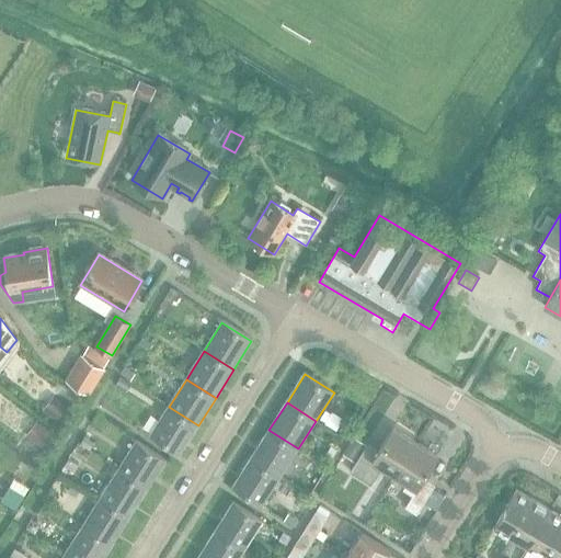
[(180,454),(198,425),(169,407),(150,435),(180,454)]
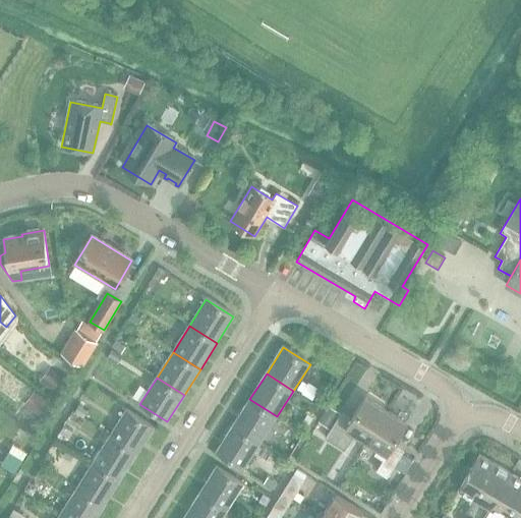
[(261,443),(277,416),(249,399),(233,425),(261,443)]
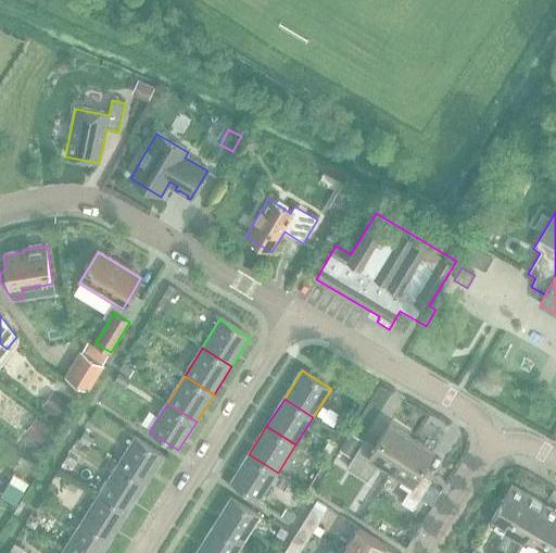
[(391,472),(412,439),(390,426),(375,449),(364,442),(363,443),(352,436),(341,453),(352,461),(348,468),(368,481),(379,464),(391,472)]
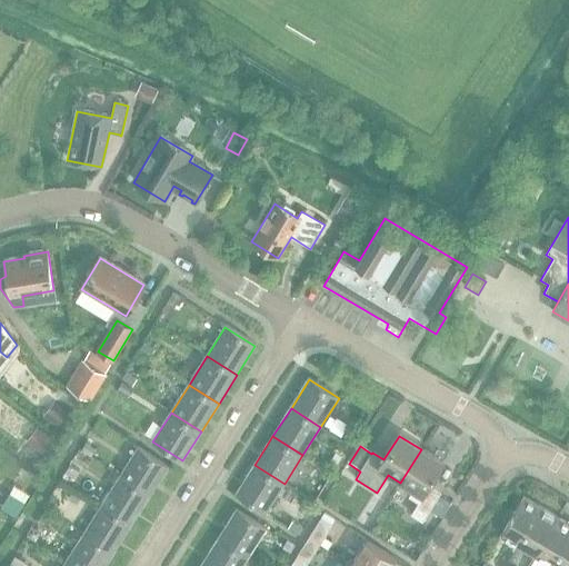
[(119,478),(149,497),(168,468),(138,449),(119,478)]
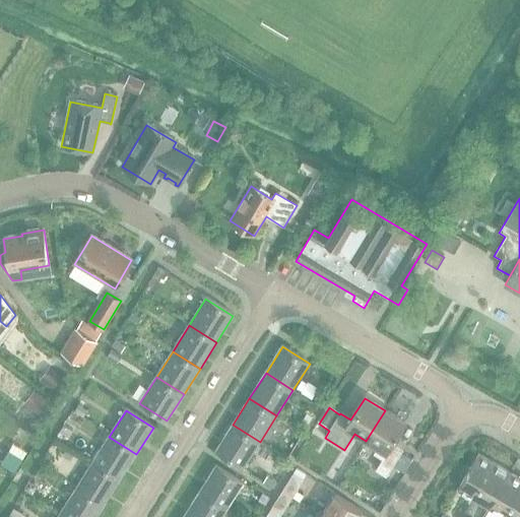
[(385,410),(366,441),(378,448),(374,454),(383,459),(376,470),(387,477),(393,467),(404,474),(412,461),(402,454),(402,453),(391,446),(405,424),(385,410)]
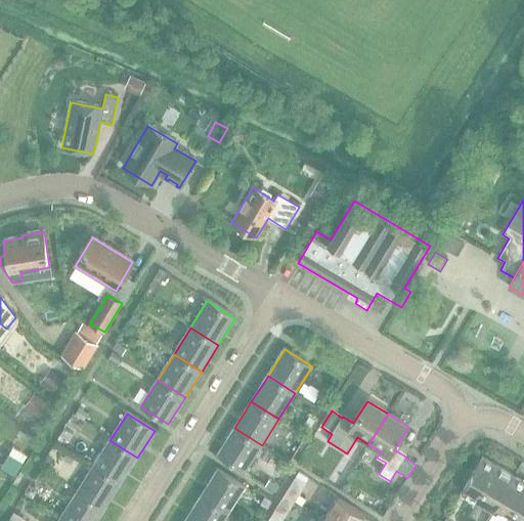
[(245,472),(262,445),(234,428),(217,454),(245,472)]
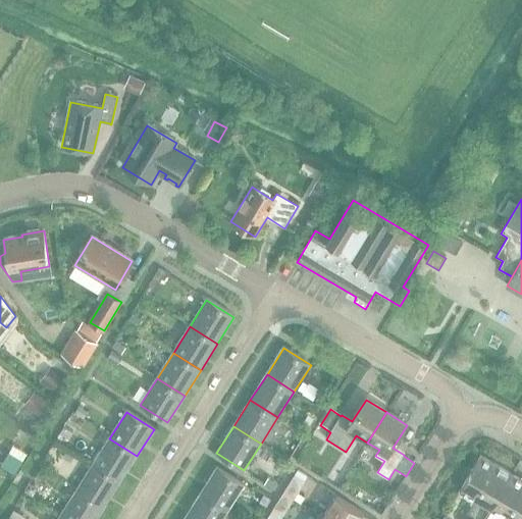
[(120,482),(137,456),(109,438),(93,465),(120,482)]
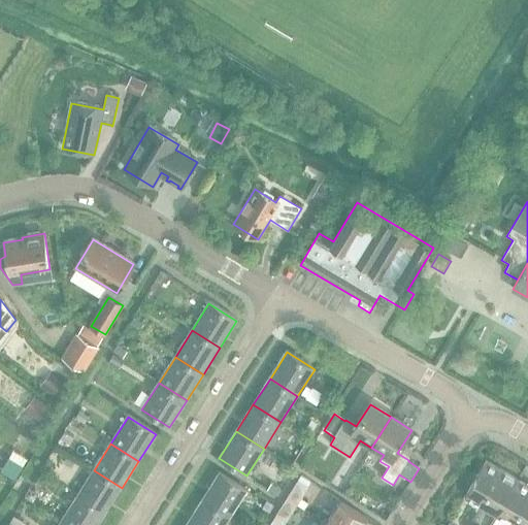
[(497,517),(518,482),(486,463),(465,498),(497,517)]
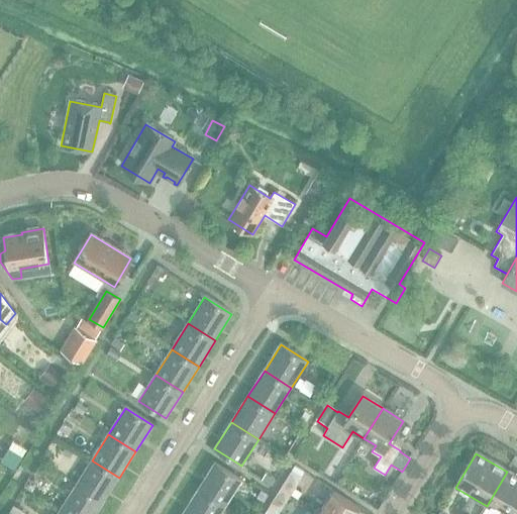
[(103,503),(119,478),(92,460),(76,486),(103,503)]
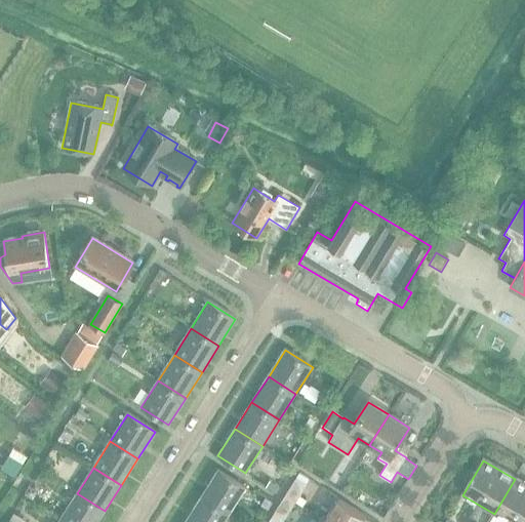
[(200,498),(228,516),(245,488),(217,471),(200,498)]
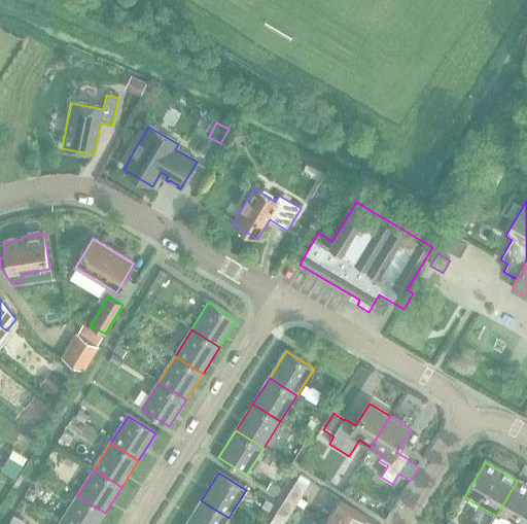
[(286,492),(290,479),(273,474),(269,487),(286,492)]
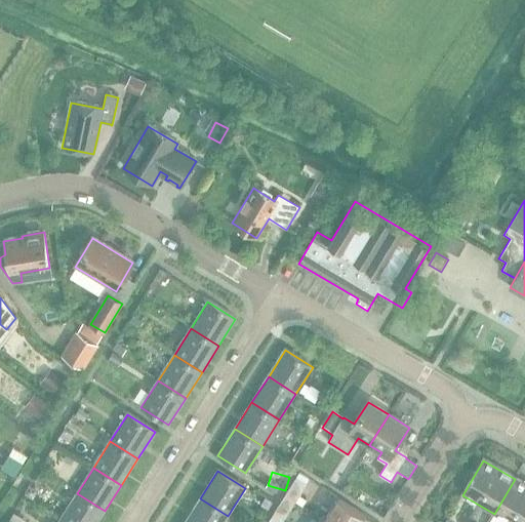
[(285,496),(303,508),(307,502),(299,497),(310,482),(297,476),(285,496)]
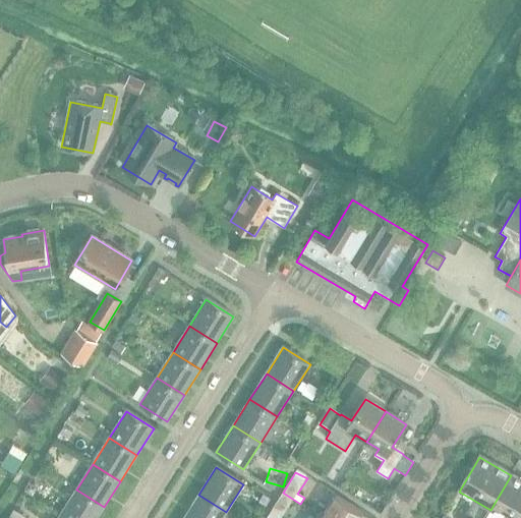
[(520,517),(520,480),(511,475),(490,510),(504,517),(520,517)]
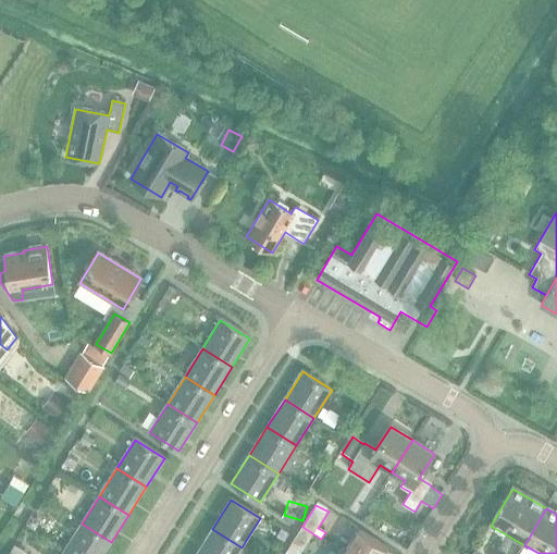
[(103,553),(111,542),(82,524),(64,552),(66,553),(103,553)]
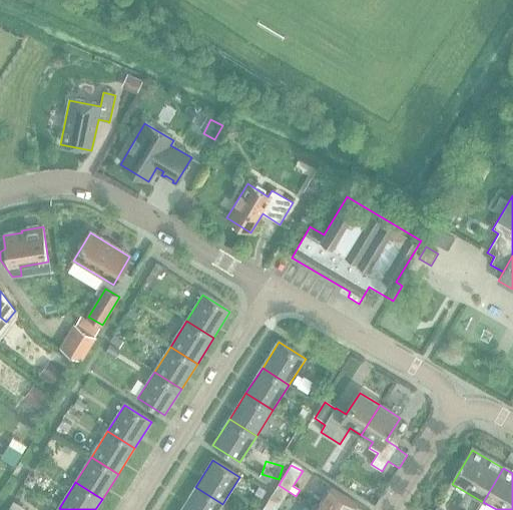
[(296,497),(296,496),(279,485),(266,505),(272,509),(279,509),(289,492),(296,497)]
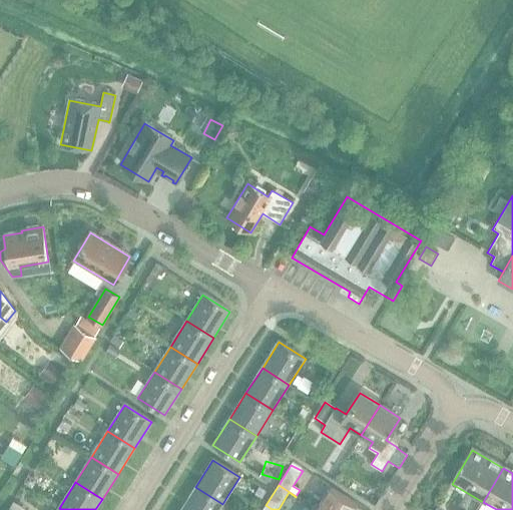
[(218,509),(222,504),(195,487),(181,509),(218,509)]
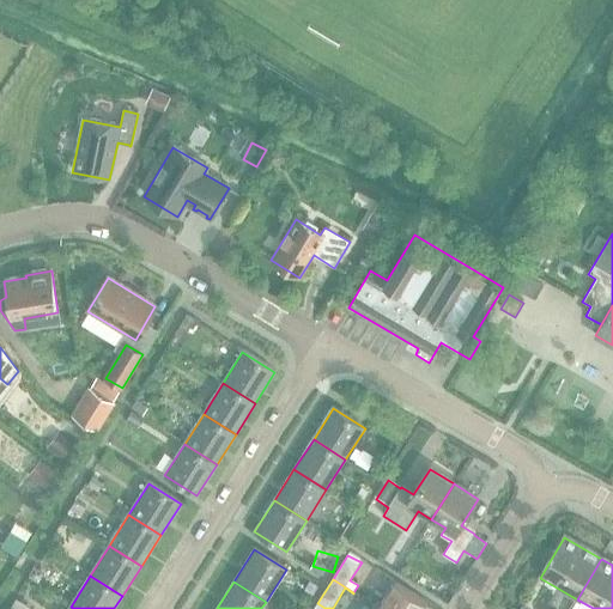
[(424,608),(428,604),(395,584),(381,608),(424,608)]
